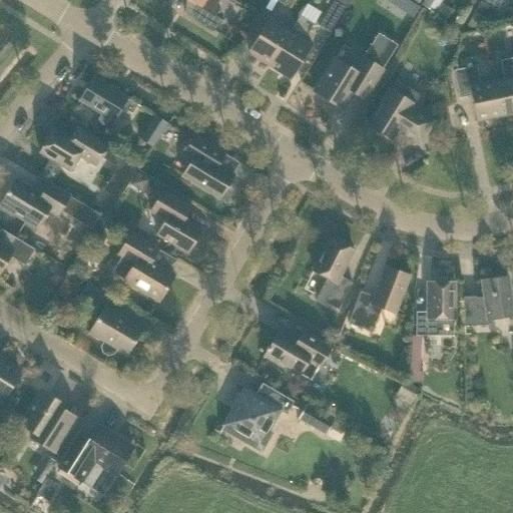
[(186,0),(190,2),(184,13),(214,31),(221,21),(214,16),(220,7),(212,0),(186,0)]
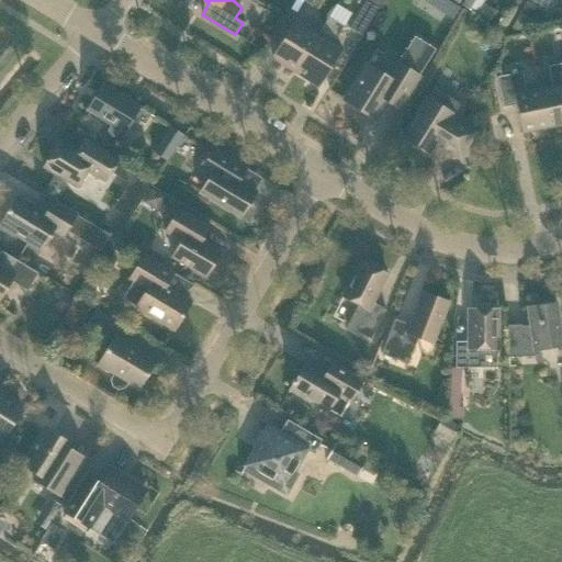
[(377,9),(363,0),(347,29),(360,36),(377,9)]
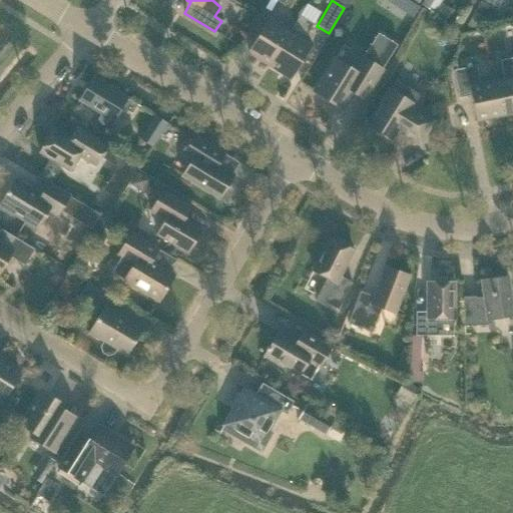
[(423,0),(421,4),(434,12),(441,0),(423,0)]
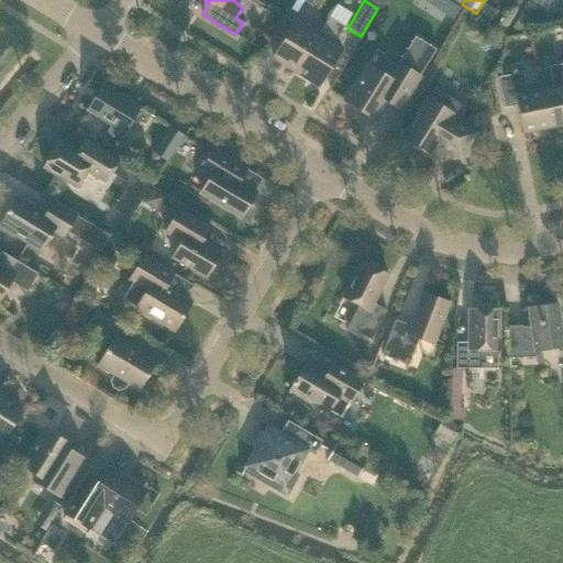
[(538,24),(544,12),(527,2),(519,15),(538,24)]
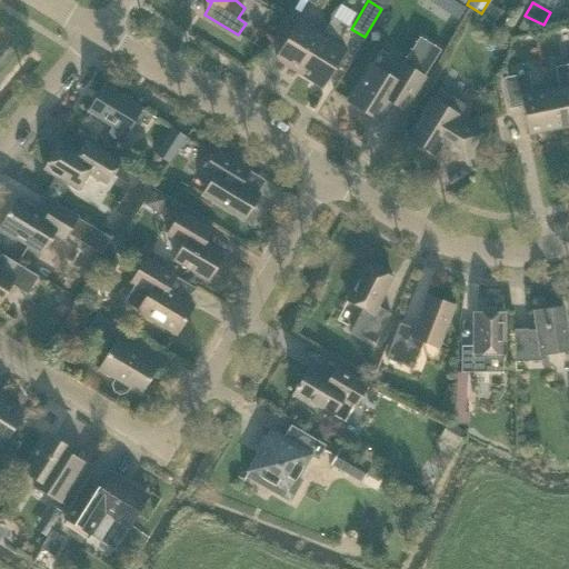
[(322,36),(298,21),(276,58),(299,72),(322,36)]
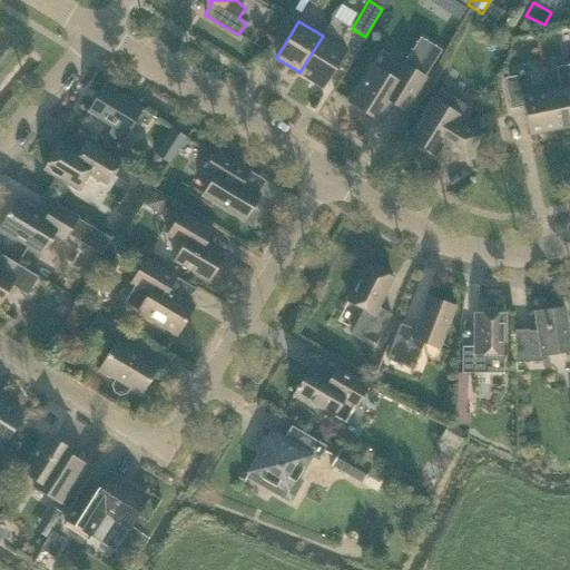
[(300,72),(323,87),(346,50),(323,36),(300,72)]
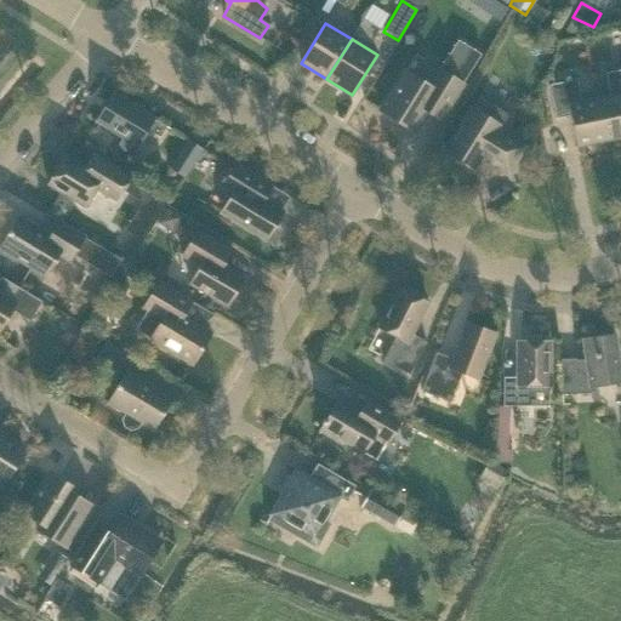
[(444,115),(463,84),(439,69),(428,85),(405,72),(380,113),(414,134),(429,106),(444,115)]
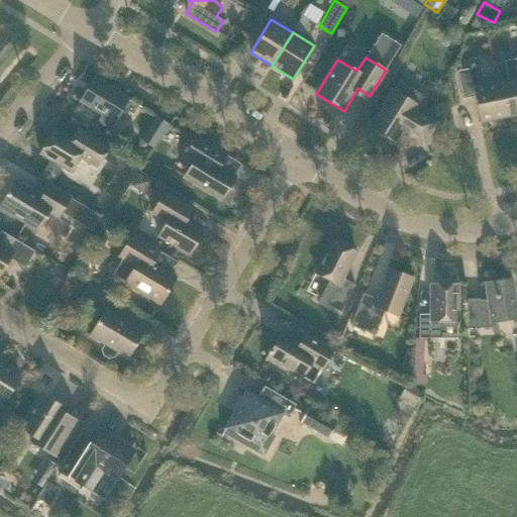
[(503,118),(516,114),(516,58),(503,62),(508,80),(496,83),(503,118)]
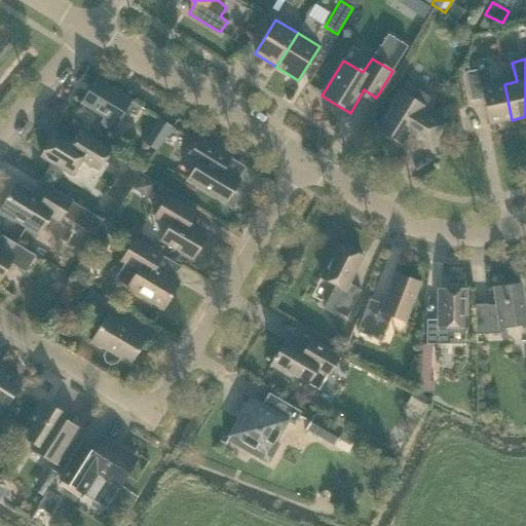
[(489,124),(512,120),(504,84),(492,86),(488,68),(465,73),(471,101),(484,99),(489,124)]
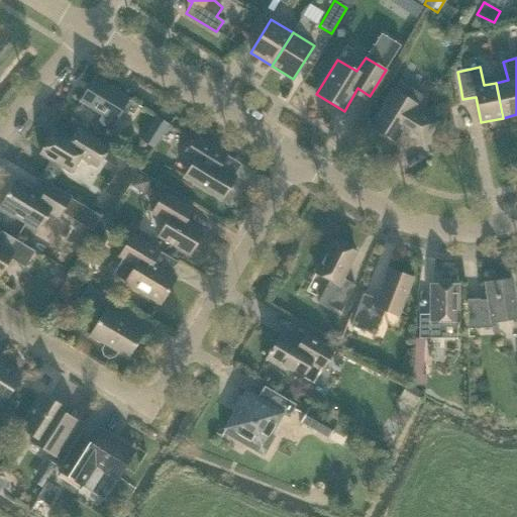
[(133,115),(138,106),(128,99),(94,78),(80,101),(102,115),(98,121),(110,129),(122,108),(133,115)]
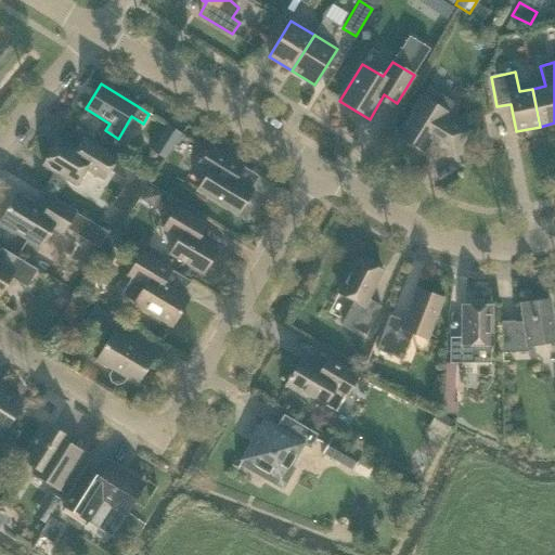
[(453,155),(468,131),(447,118),(449,114),(448,114),(454,104),(427,87),(397,136),(424,153),(431,142),(453,155)]
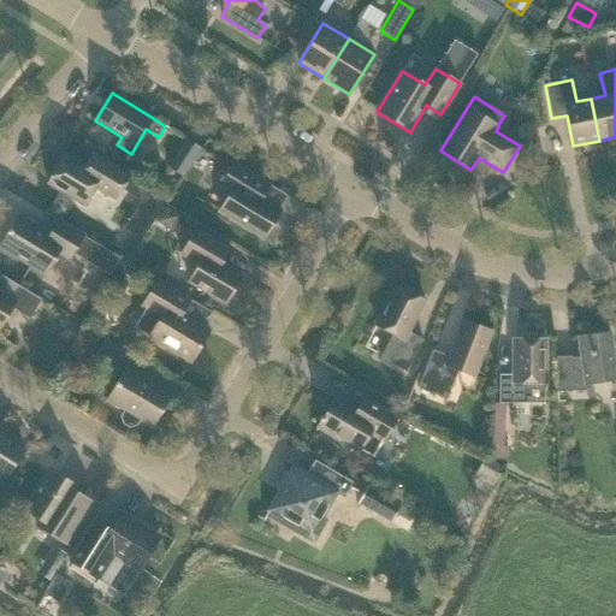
[(184,177),(201,148),(187,140),(170,169),(184,177)]
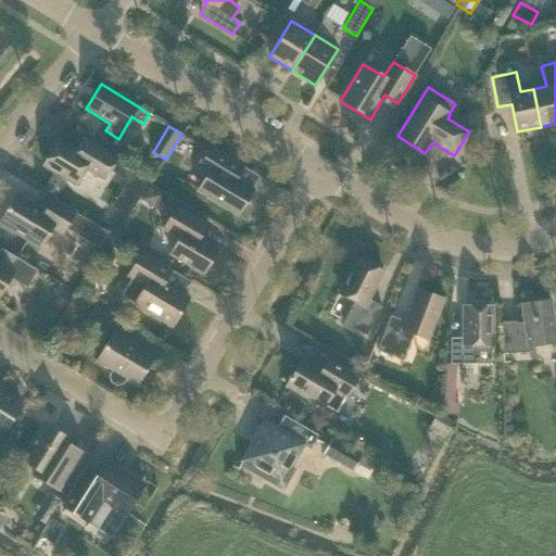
[(81,138),(75,150),(87,158),(95,146),(81,138)]
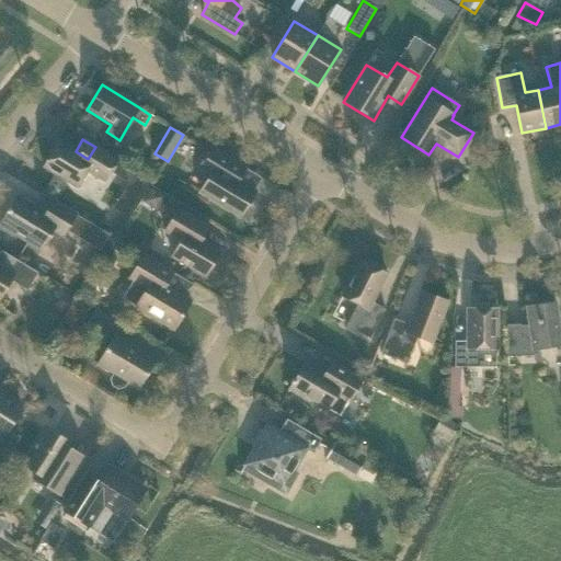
[(88,159),(76,151),(59,141),(43,168),(77,187),(87,171),(105,182),(117,160),(95,147),(88,159)]
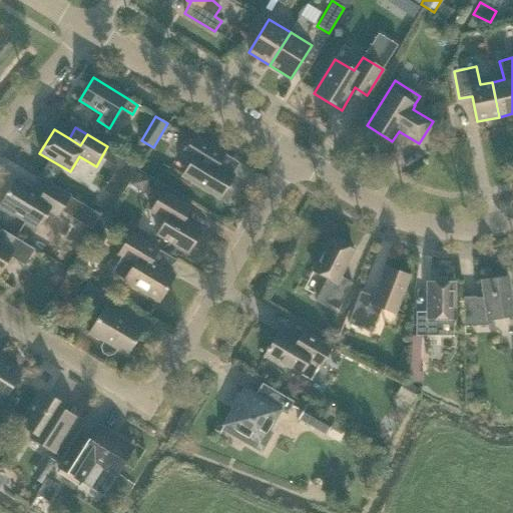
[(219,198),(234,175),(213,162),(220,151),(194,136),(183,154),(191,159),(182,176),(219,198)]
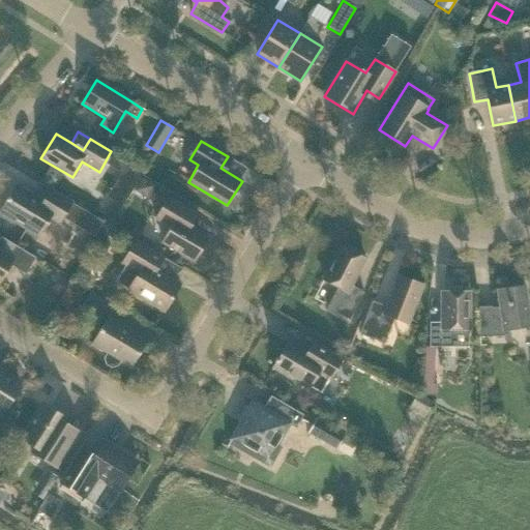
[(119,183),(130,190),(141,174),(128,167),(119,183)]
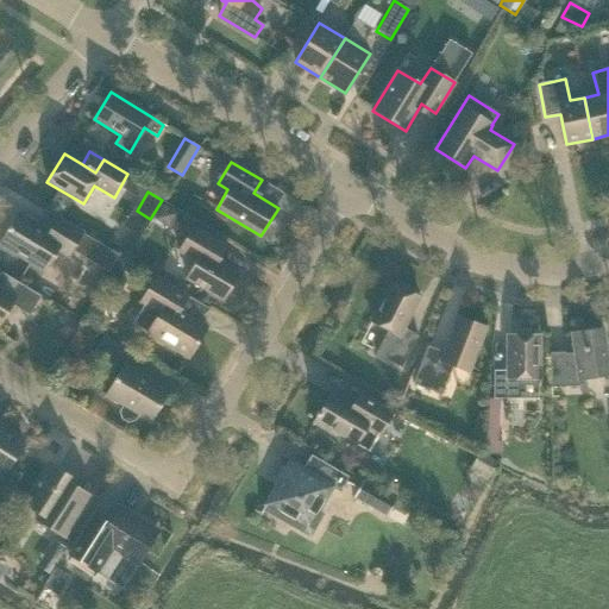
[(163,203),(154,218),(168,226),(176,212),(163,203)]
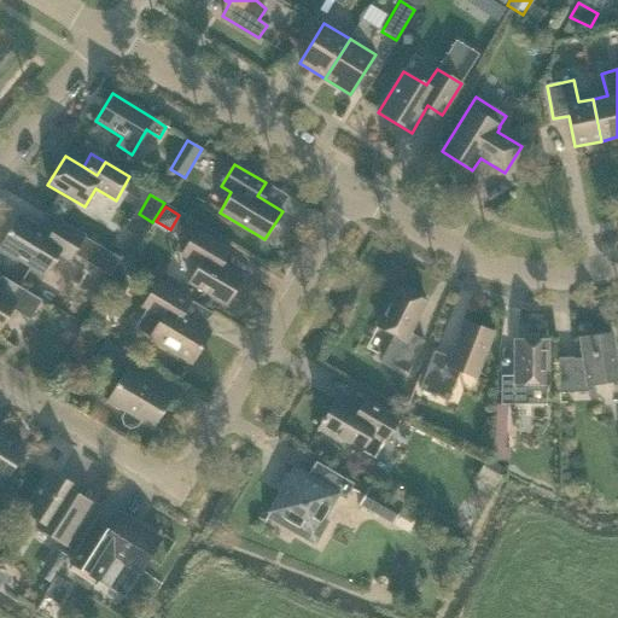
[(70,261),(85,238),(58,221),(50,235),(18,216),(0,246),(0,248),(46,275),(59,254),(70,261)]
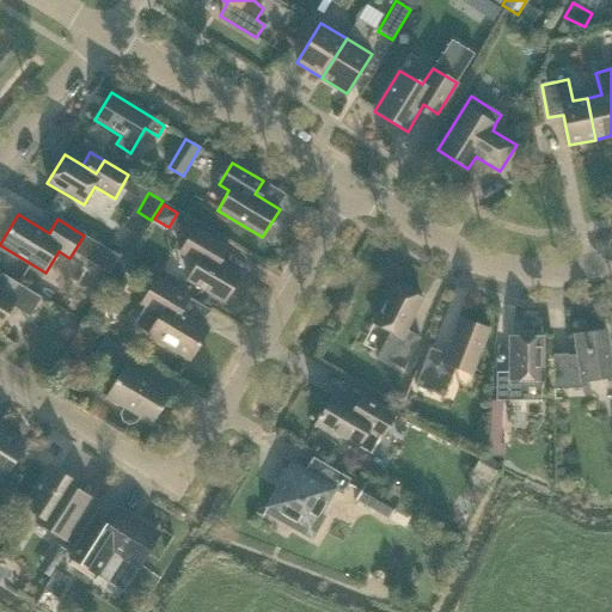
[(224,301),(240,275),(220,263),(210,257),(219,243),(194,228),(179,252),(197,262),(187,280),(224,301)]
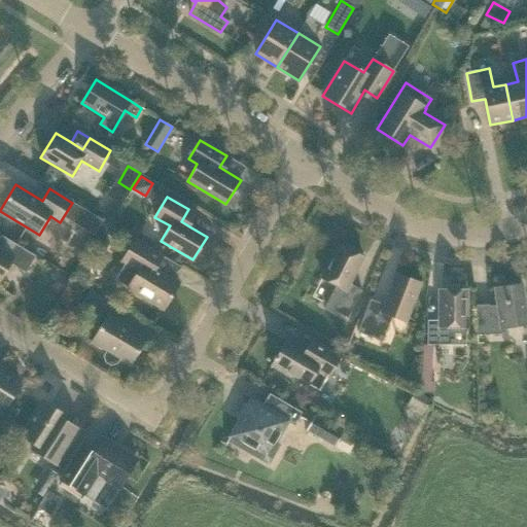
[(197,214),(188,209),(181,221),(189,226),(197,214)]
